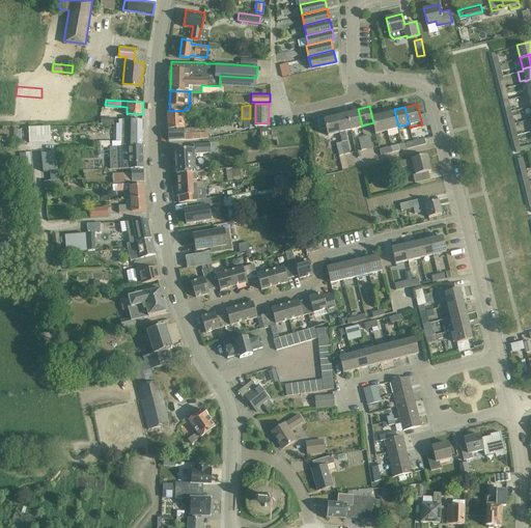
[(358,109),(347,111),(351,128),(362,126),(358,109)]
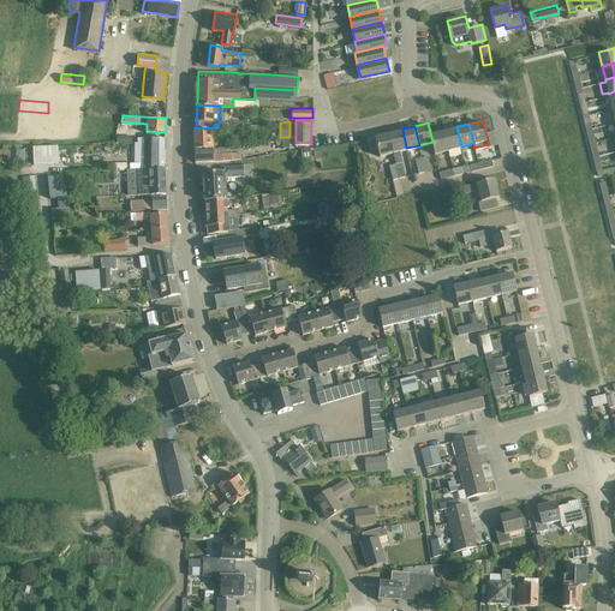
[(457,126),(443,130),(448,149),(449,154),(453,155),(458,154),(460,151),(459,147),(461,147),(457,126)]
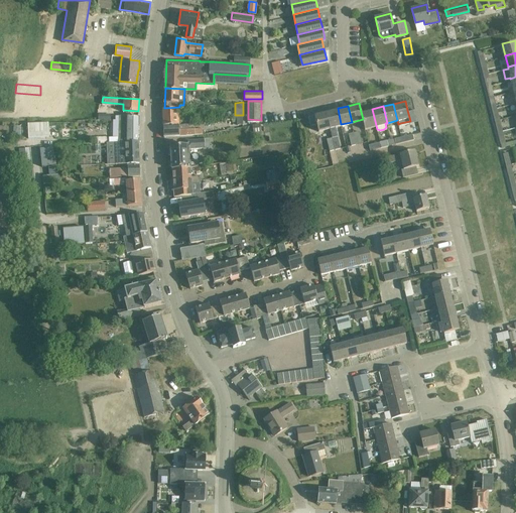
[(498,113),(497,106),(492,107),(495,119),(499,118),(499,117),(501,117),(500,113),(498,113)]
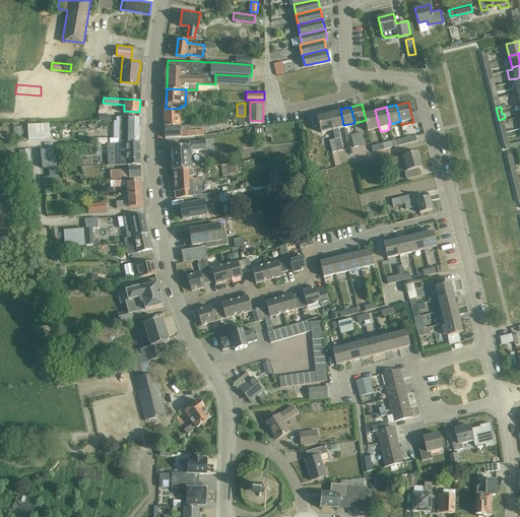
[(166,109),(165,109),(165,117),(190,115),(190,111),(180,111),(181,108),(166,109)]
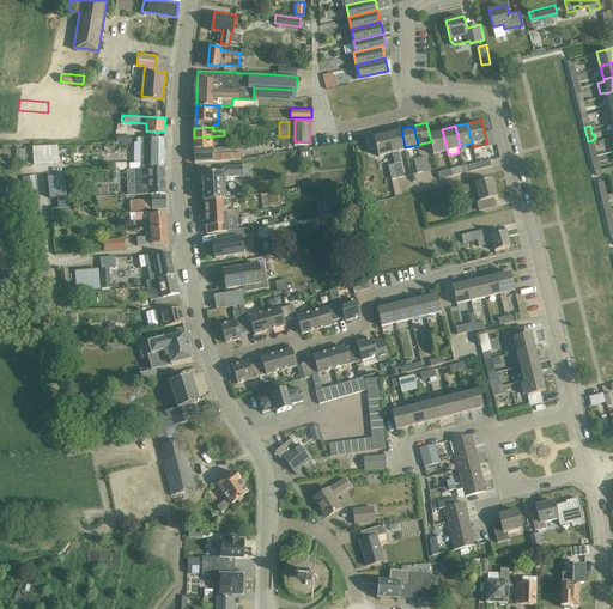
[(401,128),(388,132),(393,151),(394,156),(395,162),(399,176),(404,174),(401,160),(398,150),(405,147),(401,128)]
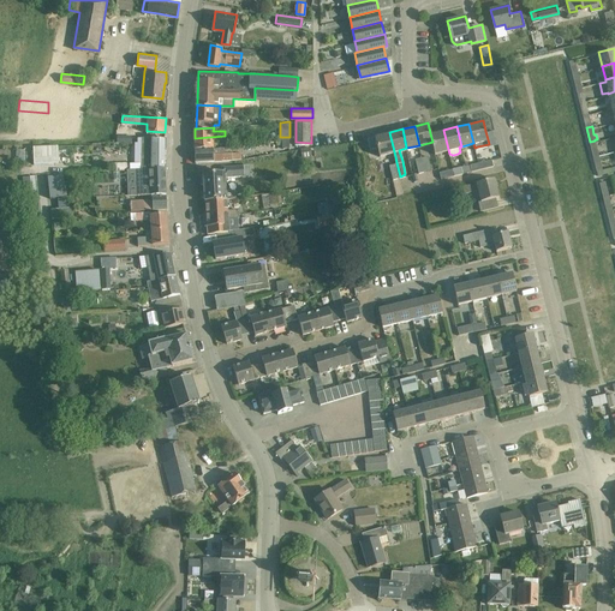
[(448,149),(443,130),(430,133),(433,142),(435,153),(448,149)]
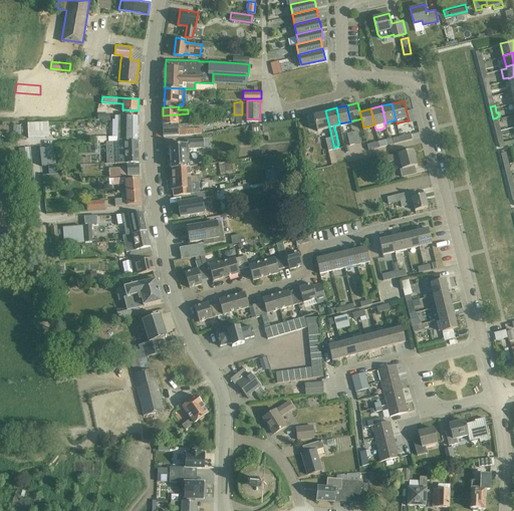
[(329,126),(325,110),(307,114),(309,123),(316,122),(317,129),(329,126)]
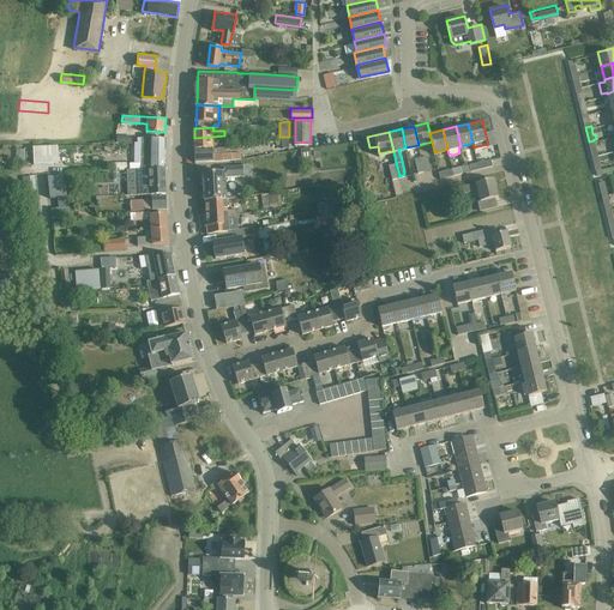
[(128,161),(115,162),(115,168),(137,167),(142,167),(142,165),(164,165),(164,136),(142,136),(137,136),(137,139),(137,140),(134,140),(134,161),(128,162),(128,161)]
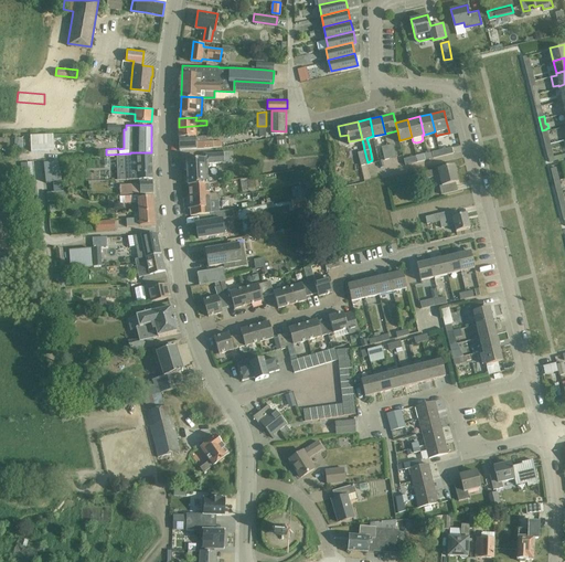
[(206,125),(179,127),(179,136),(198,135),(196,130),(206,130),(206,125)]
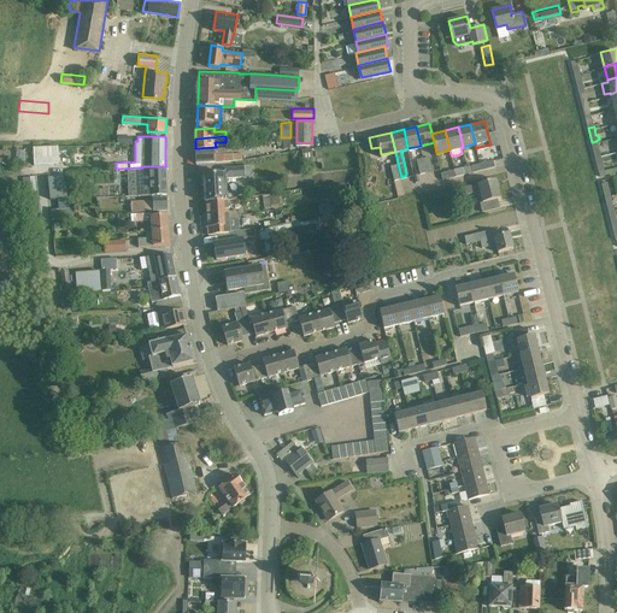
[(33,146),(34,163),(58,161),(58,145),(33,146)]
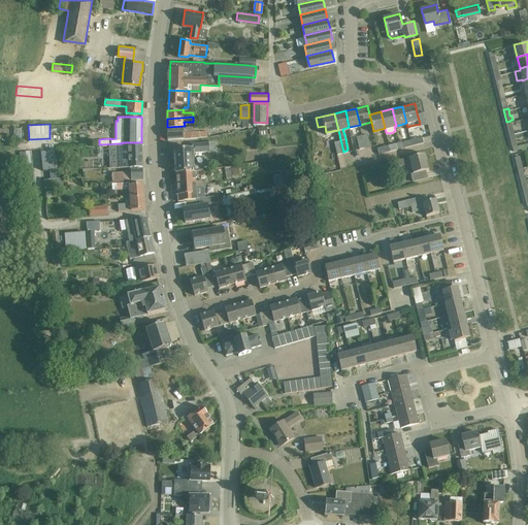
[(185,126),(167,127),(168,138),(191,137),(191,136),(200,136),(200,135),(207,135),(207,130),(185,131),(185,126)]
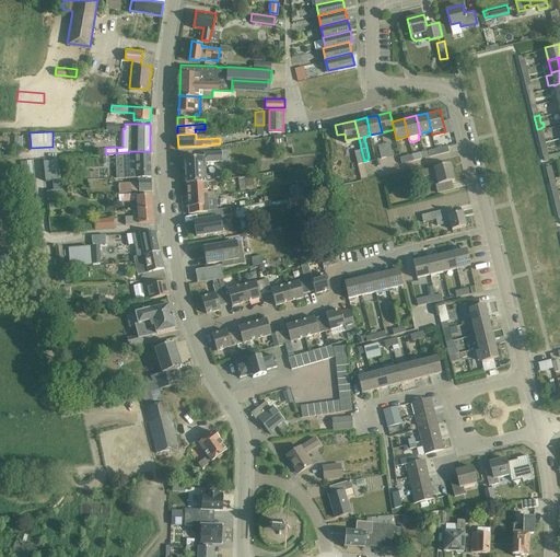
[(384,142),(387,155),(393,153),(389,140),(384,142)]
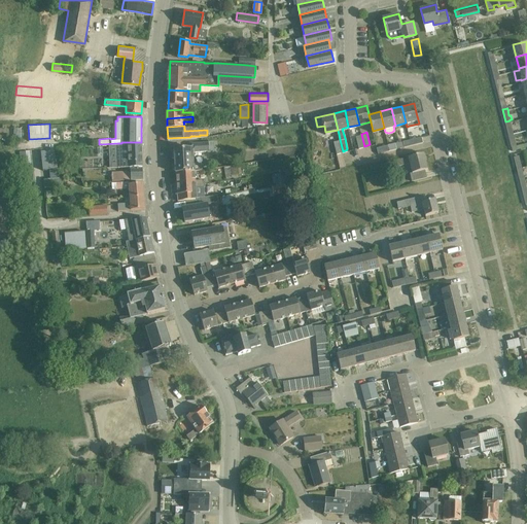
[(364,146),(361,134),(355,135),(358,147),(364,146)]
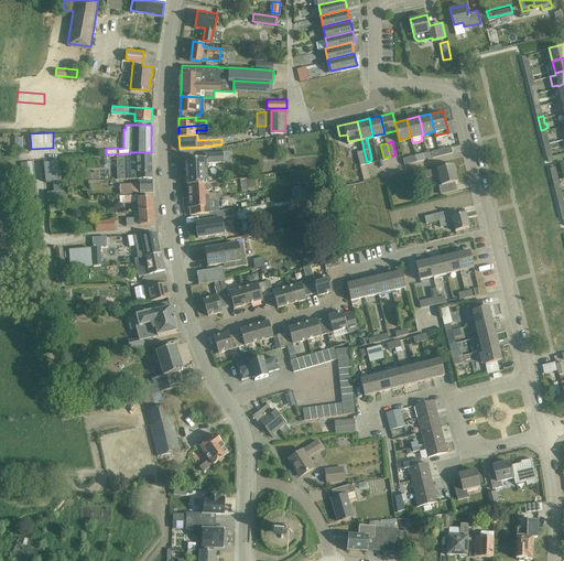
[(438,148),(440,154),(453,151),(451,146),(438,148)]
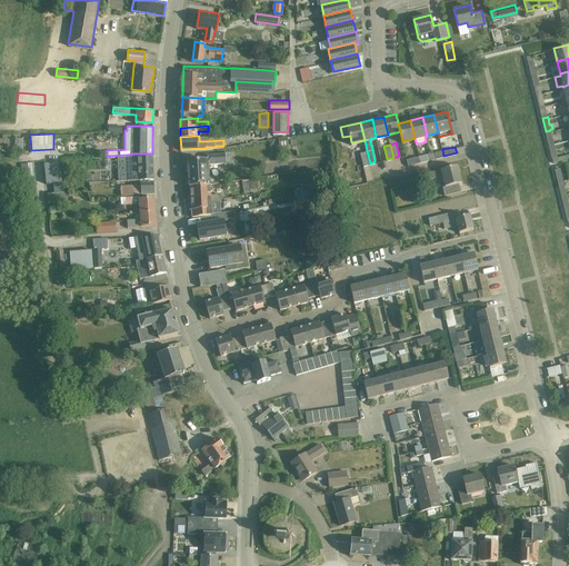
[(435,151),(430,152),(432,158),(443,156),(442,149),(435,151)]
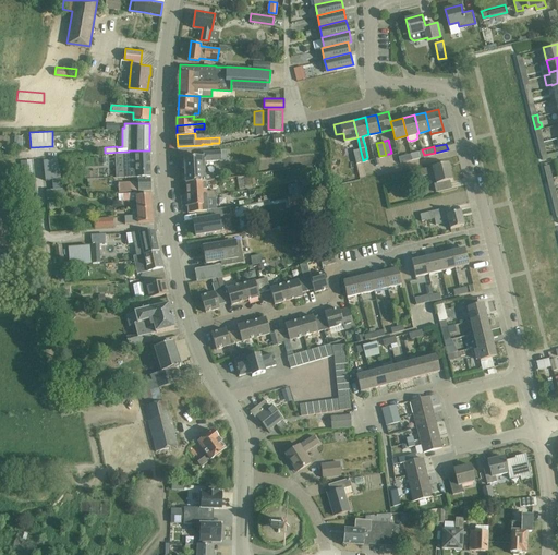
[(363,160),(360,147),(353,148),(356,161),(363,160)]
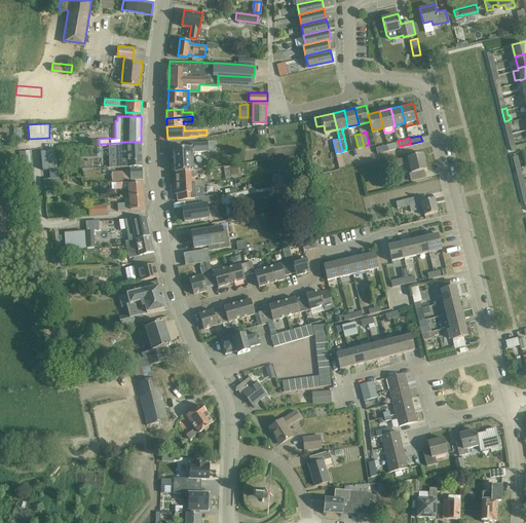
[(167,148),(170,171),(176,171),(193,170),(194,170),(200,169),(200,161),(193,161),(192,151),(214,150),(213,141),(192,143),(192,141),(189,141),(189,147),(167,148)]
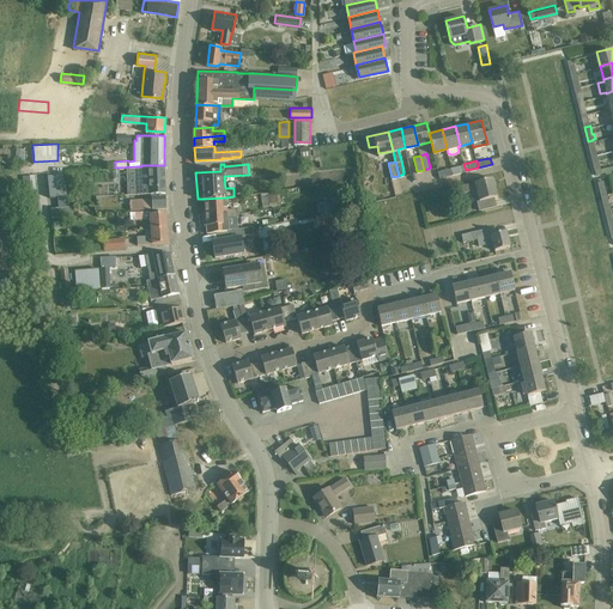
[(466,170),(463,164),(460,165),(451,168),(453,174),(461,171),(466,170)]
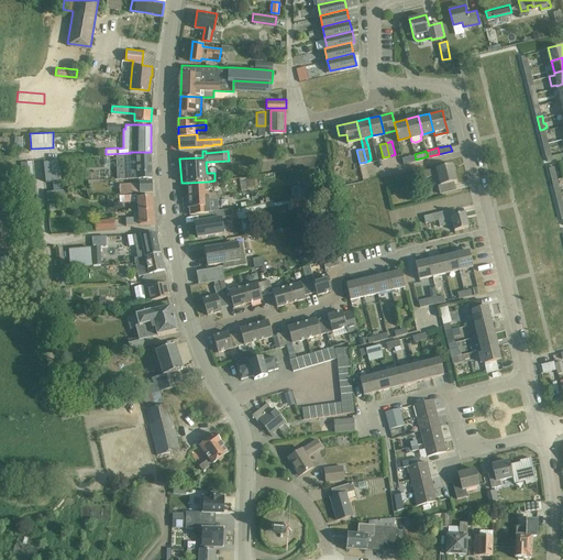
[(125,160),(123,161),(123,167),(125,168),(125,177),(152,176),(151,152),(130,152),(130,153),(125,153),(125,160)]
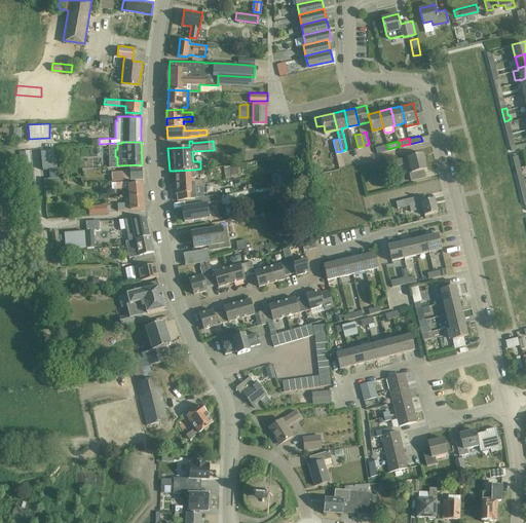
[(42,169),(54,166),(52,148),(40,149),(42,169)]
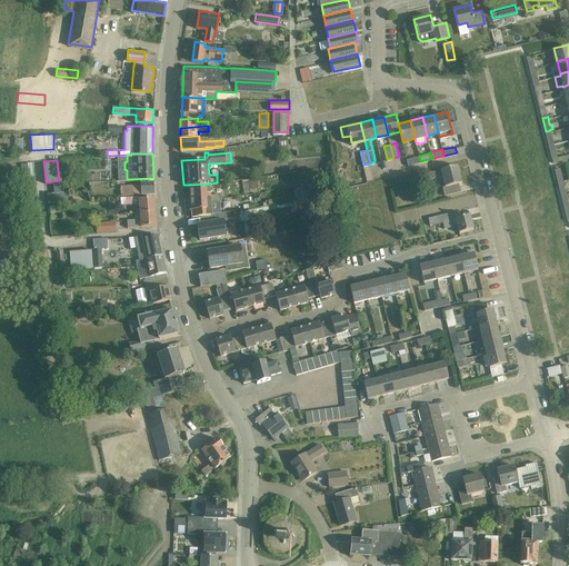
[(461,181),(457,165),(441,168),(445,185),(441,186),(443,194),(459,189),(458,181),(461,181)]
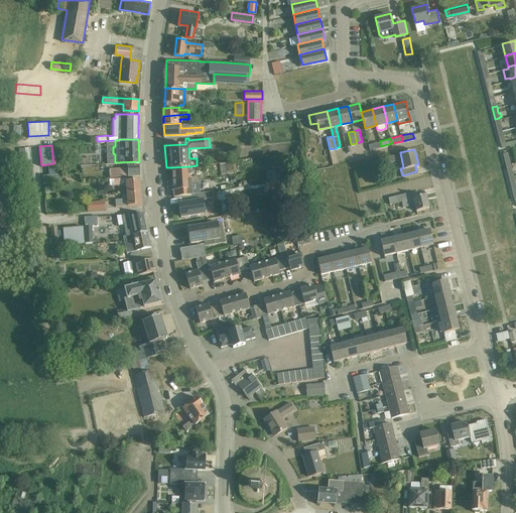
[(225,161),(226,169),(237,168),(235,159),(225,161)]
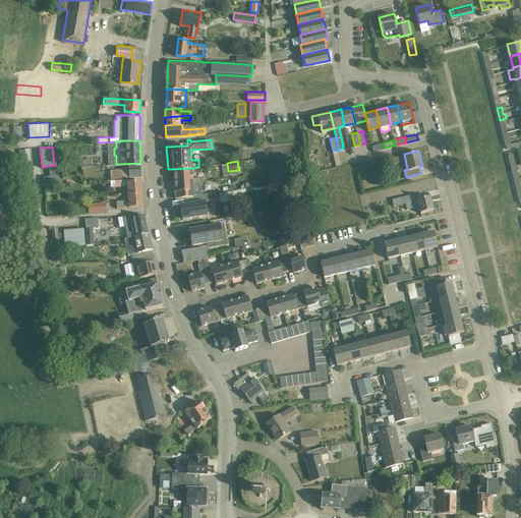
[(315,170),(320,165),(314,162),(310,167),(315,170)]
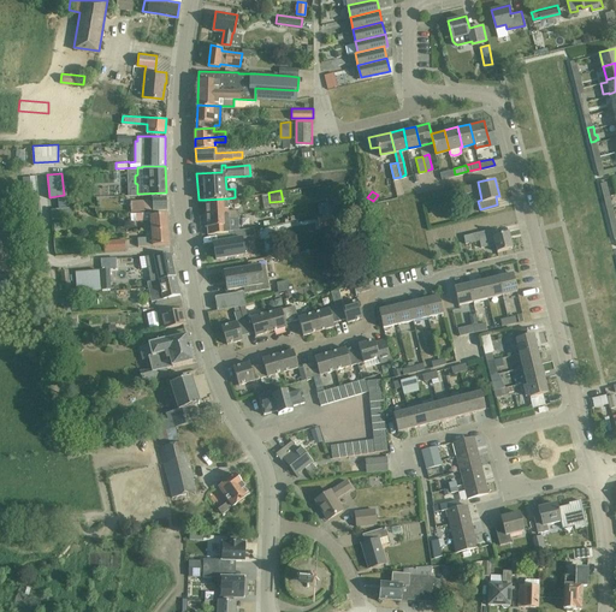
[(131,200),(131,209),(167,208),(166,194),(153,195),(153,198),(131,200)]
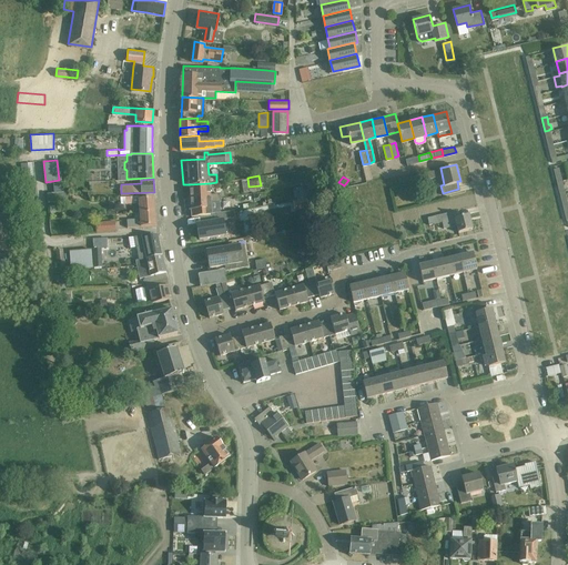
[(244,180),(237,181),(240,190),(246,189),(244,180)]
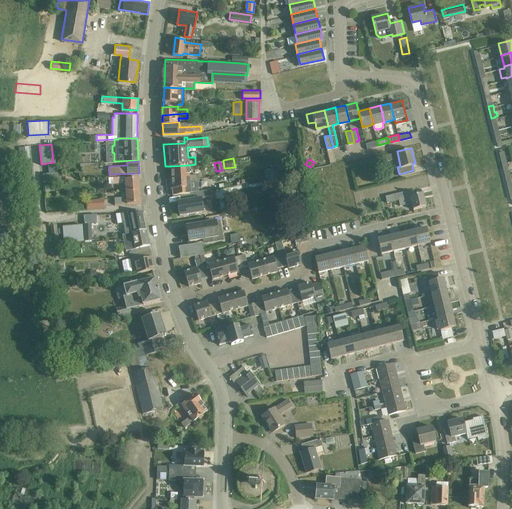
[(294,174),(292,162),(277,164),(279,176),(294,174)]
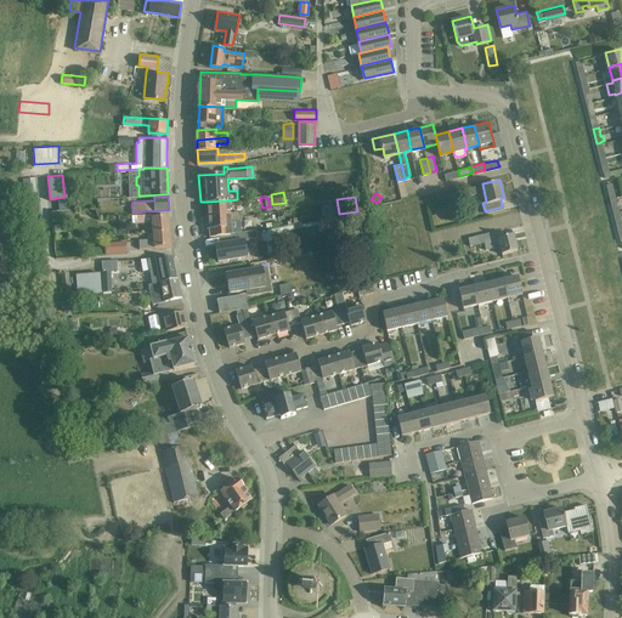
[(228,200),(208,202),(209,216),(220,216),(220,219),(231,217),(231,219),(241,219),(242,219),(241,211),(230,211),(230,200),(228,200)]
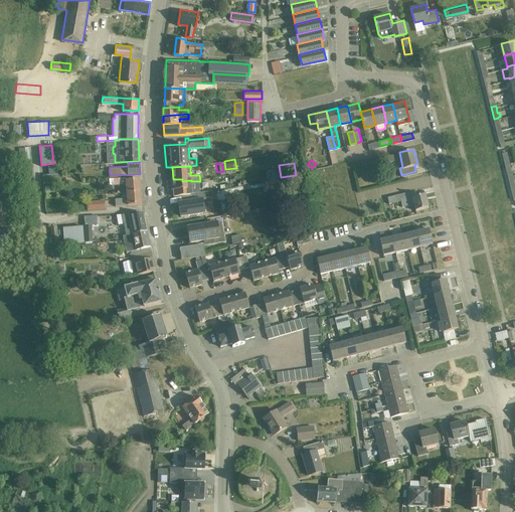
[(60,181),(59,172),(42,174),(43,182),(60,181)]
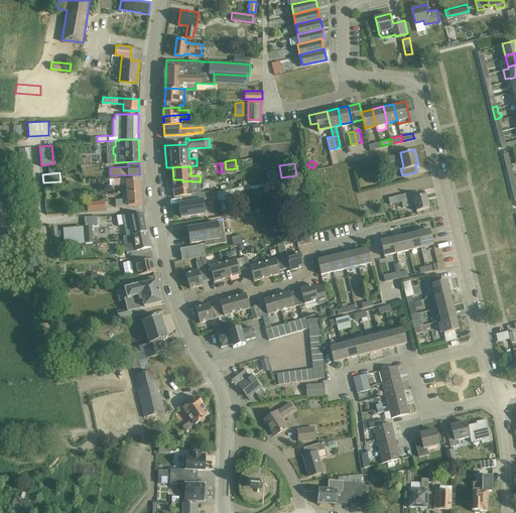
[(125,176),(109,177),(110,183),(126,182),(127,191),(140,190),(139,177),(125,178),(125,176)]
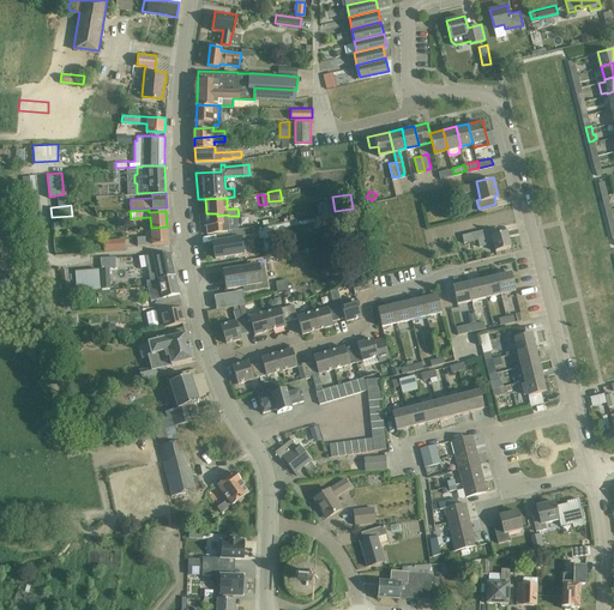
[(331,212),(320,215),(321,225),(333,223),(331,212)]
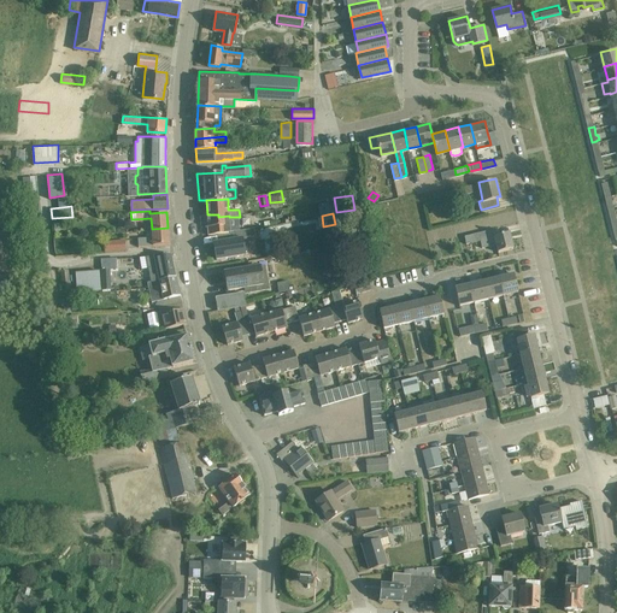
[(240,229),(239,217),(229,217),(229,216),(218,217),(218,214),(207,214),(209,234),(218,233),(230,233),(230,230),(240,229)]
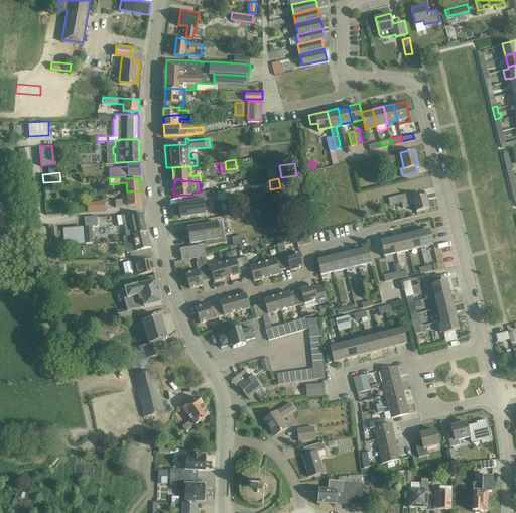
[(244,183),(233,185),(234,191),(245,190),(244,183)]
